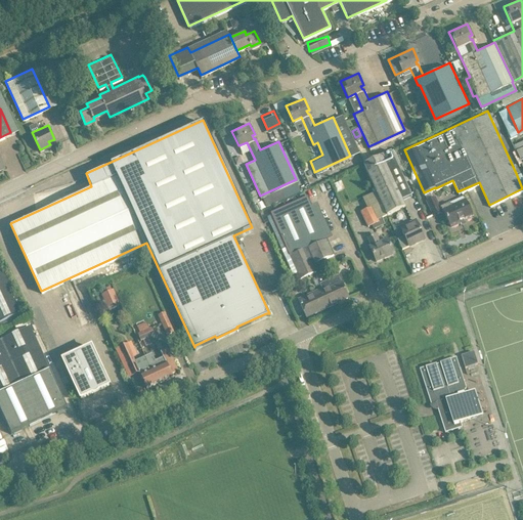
[(390,148),(362,161),(375,188),(386,212),(404,204),(401,198),(410,192),(390,148)]
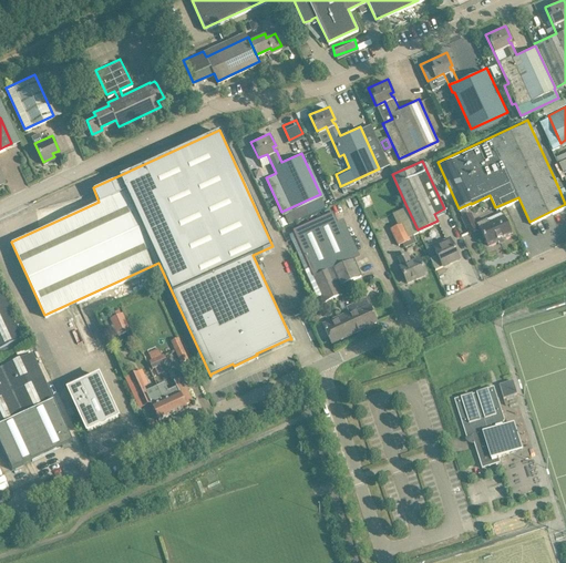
[(325,204),(320,194),(284,211),(288,221),(325,204)]
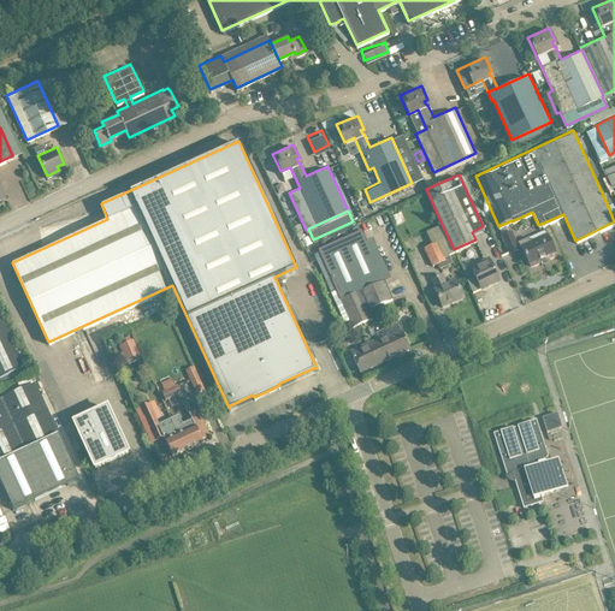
[(432,243),(424,247),(432,264),(437,261),(439,265),(451,259),(448,251),(454,249),(441,221),(425,229),(432,243)]
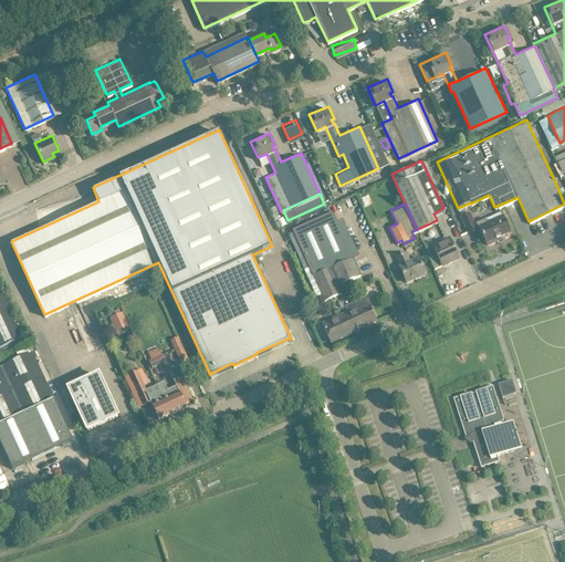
[(293,229),(288,231),(303,267),(309,264),(321,292),(317,294),(320,300),(355,284),(351,277),(359,272),(332,209),(292,227),(293,229)]
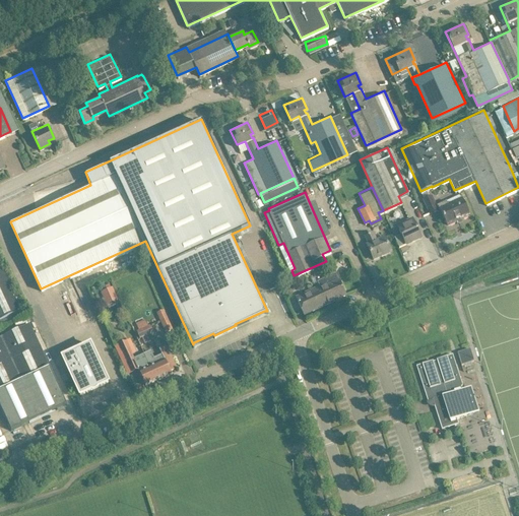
[(468,212),(460,196),(447,202),(445,198),(435,203),(431,193),(423,196),(430,210),(440,206),(443,212),(442,213),(443,215),(444,215),(447,222),(468,212)]
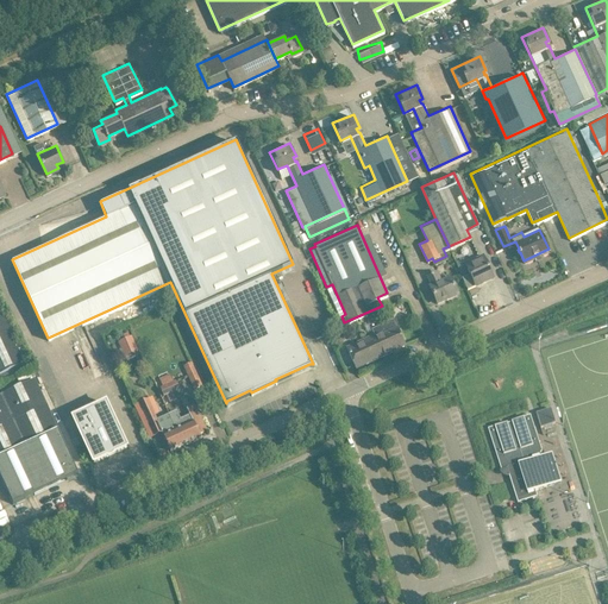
[(469,272),(475,283),(484,278),(484,277),(491,274),(491,275),(493,275),(482,252),(475,256),(476,259),(465,264),(469,272)]
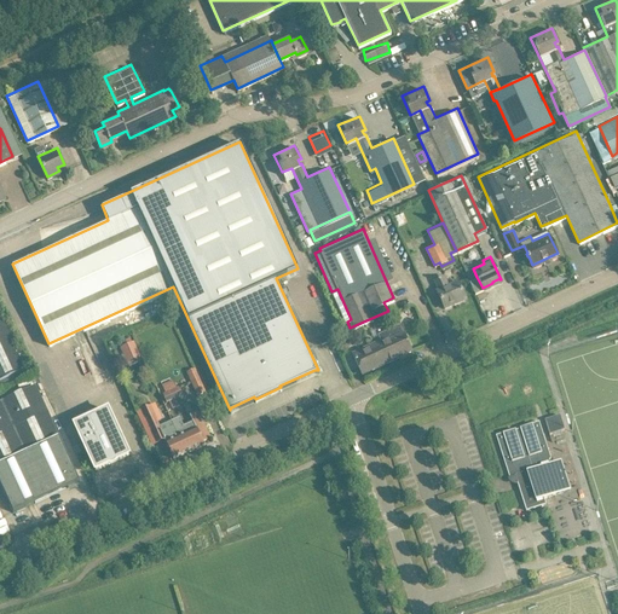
[(444,305),(465,296),(457,278),(449,282),(444,271),(433,276),(438,287),(435,288),(444,305)]
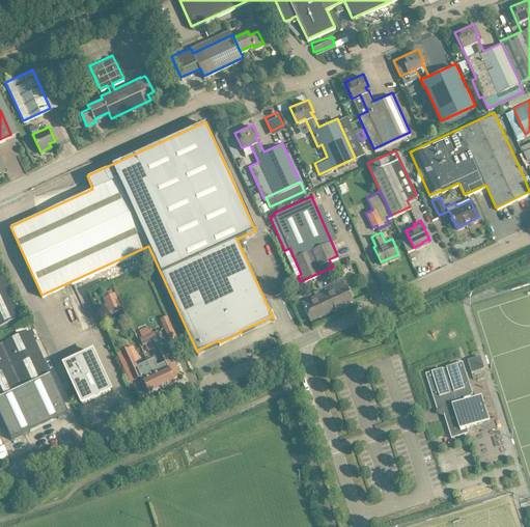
[(409,238),(402,240),(407,250),(414,247),(409,238)]
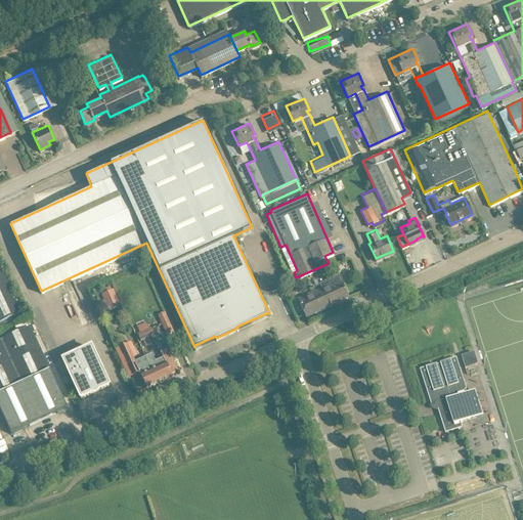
[(0,319),(22,310),(23,309),(23,308),(22,309),(0,261),(0,319)]
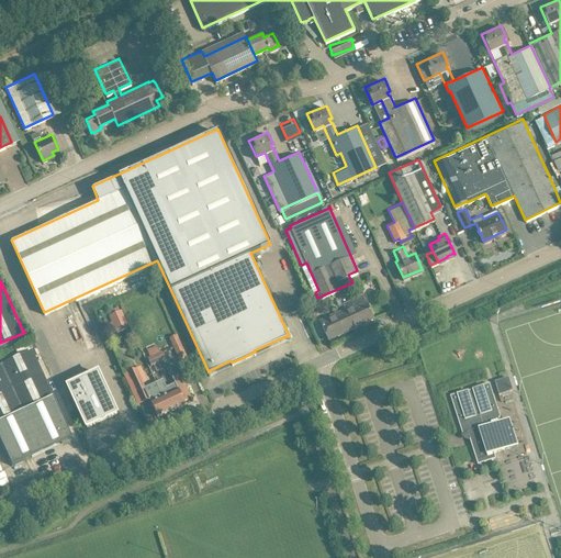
[(345,307),(320,319),(328,337),(372,316),(372,314),(373,313),(371,307),(369,308),(366,301),(361,292),(343,301),(345,307)]
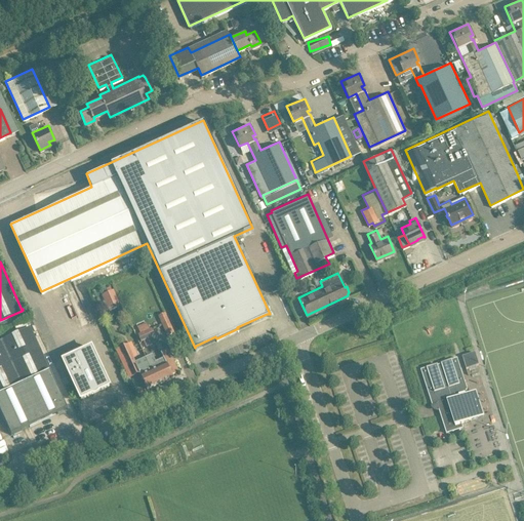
[(113,285),(99,291),(106,305),(119,299),(113,285)]
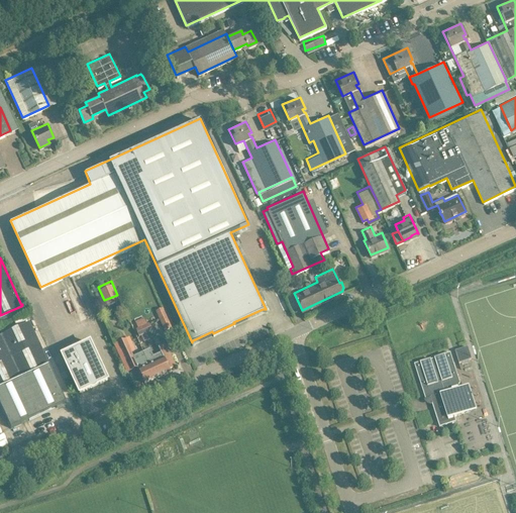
[(151,328),(148,321),(146,322),(143,315),(134,319),(137,326),(135,327),(138,334),(140,333),(142,338),(151,334),(149,329),(151,328)]
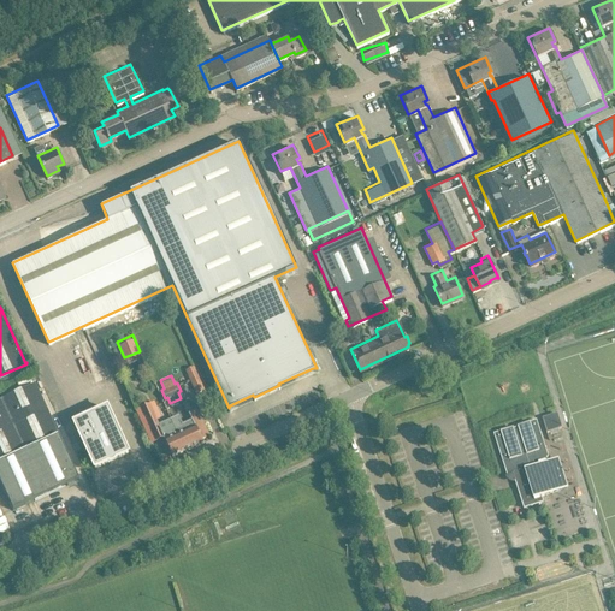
[(0,479),(12,506),(78,476),(34,380),(0,396),(0,479)]
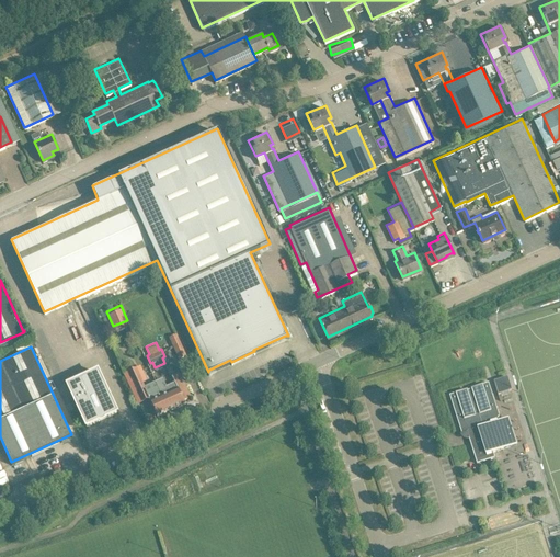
[(103,413),(103,415),(115,409),(96,368),(67,383),(86,423),(98,418),(98,417),(103,413)]
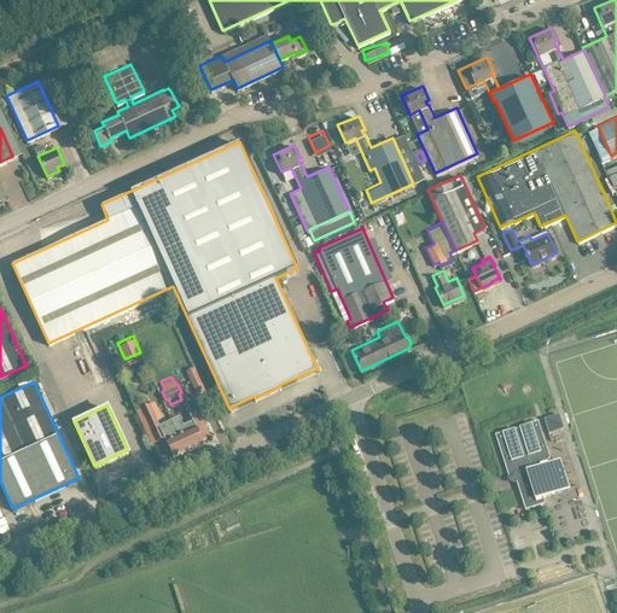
[(182,424),(174,427),(185,449),(203,441),(202,437),(209,433),(201,418),(199,419),(195,408),(188,410),(191,418),(182,422),(182,424)]
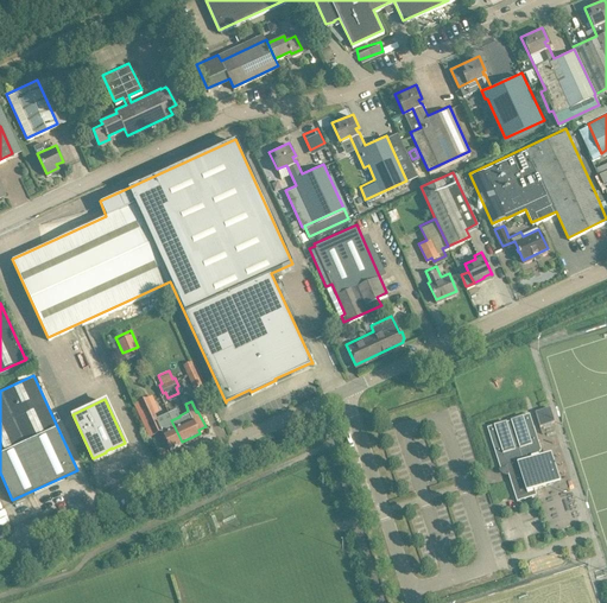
[(150,425),(158,421),(155,416),(149,402),(141,405),(150,425)]
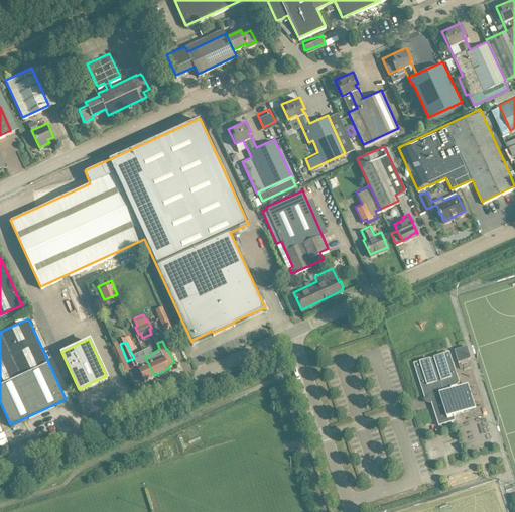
[(466,343),(453,347),(457,360),(470,356),(466,343)]
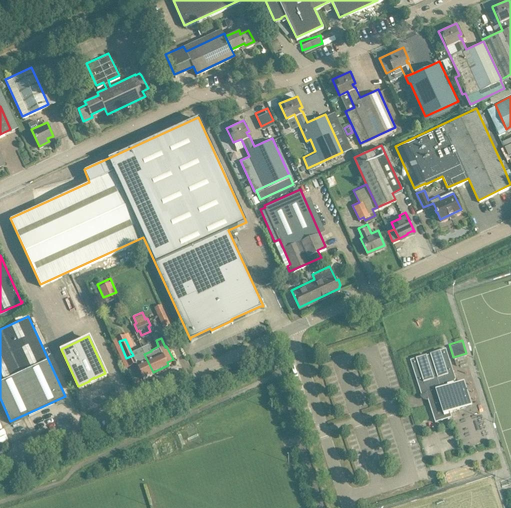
[(142,377),(153,372),(144,354),(141,345),(130,350),(133,355),(142,377)]
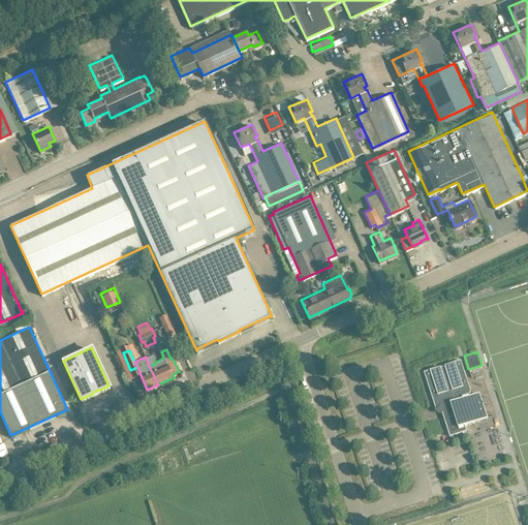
[(470,390),(460,358),(453,360),(454,360),(443,363),(443,364),(440,365),(439,364),(429,368),(429,367),(423,369),(434,406),(439,404),(448,434),(466,428),(464,423),(473,420),(482,417),(480,414),(482,410),(483,406),(480,402),(478,398),(474,396),(473,393),(470,394),(468,390),(470,390)]
